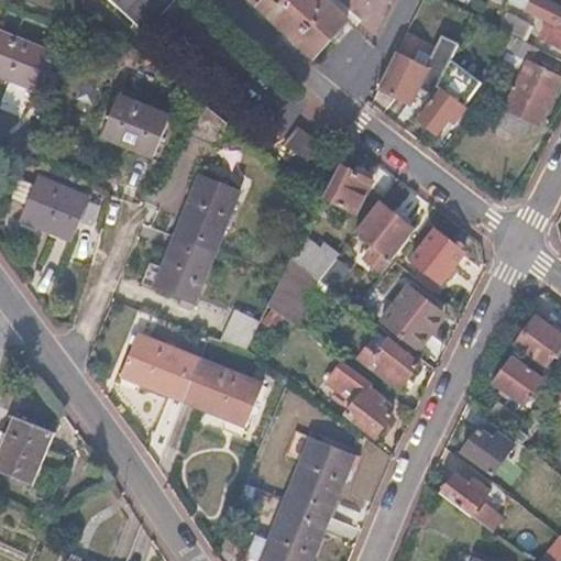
[(111,0),(136,23),(158,0),(111,0)]
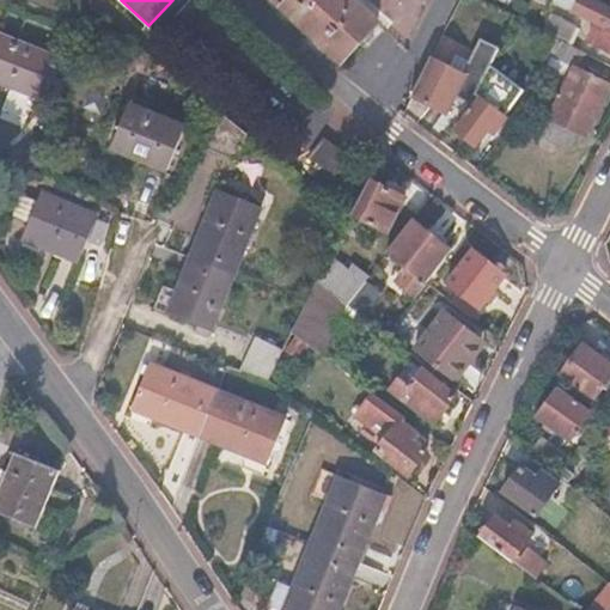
[(275,0),(340,61),(378,22),(353,0),(275,0)]
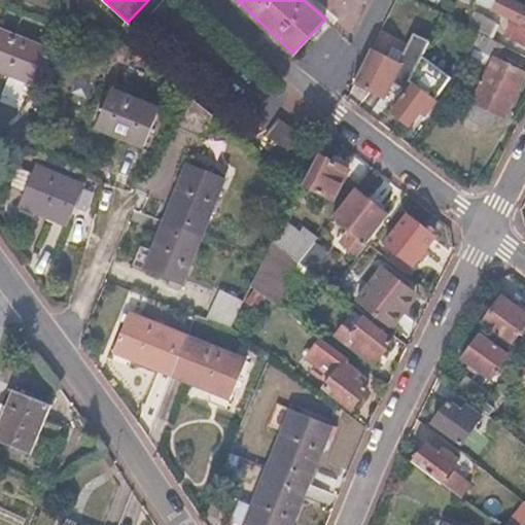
[(496,9),(515,19),(505,36),(524,44),(524,5),(513,0),(500,0),(496,9)]
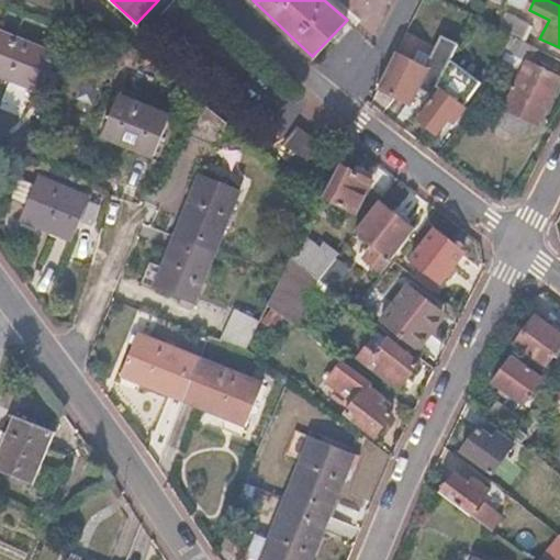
[(528,26),(506,14),(499,31),(510,36),(524,43),(529,31),(527,30),(528,26)]
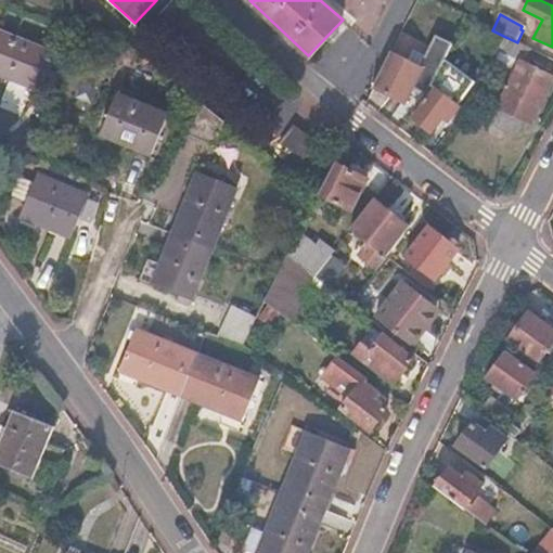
[(0,73),(9,77),(30,85),(34,87),(48,50),(37,46),(36,48),(0,34),(0,73)]
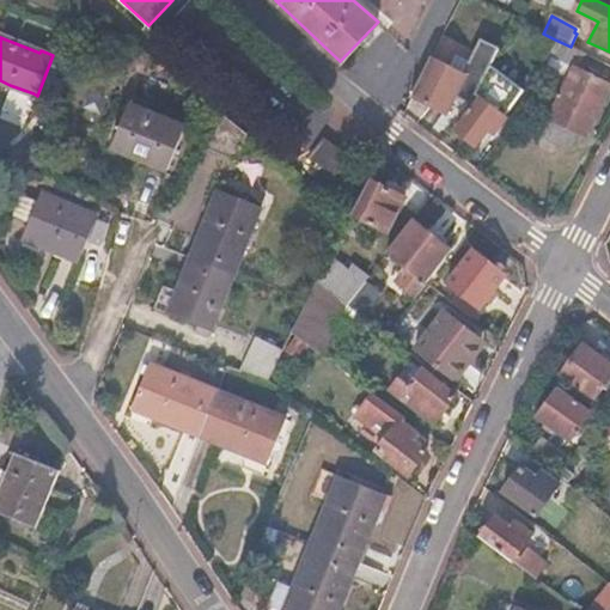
[(571,47),(555,40),(546,56),(573,69),(538,135),(568,150),(577,133),(585,138),(609,87),(577,69),(584,54),(571,47)]
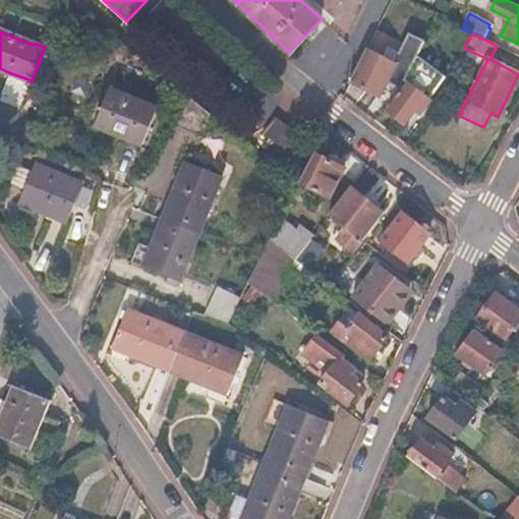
[(423,42),(408,35),(399,53),(414,60),(423,42)]
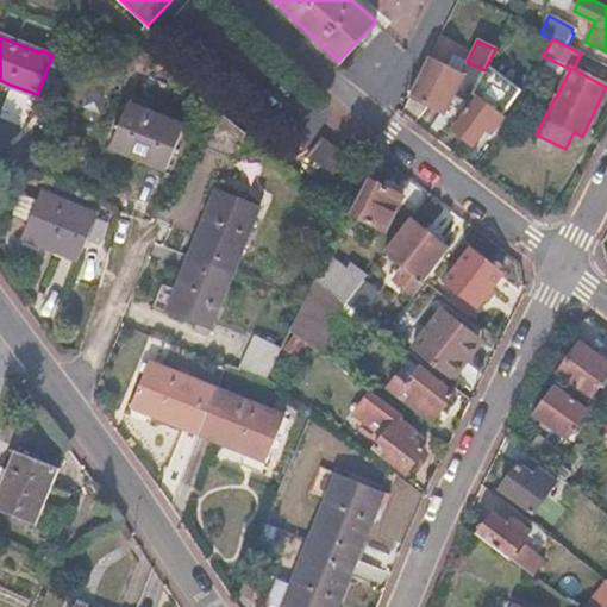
[(463,75),(427,56),(407,97),(443,114),(455,93),(461,95),(465,87),(458,83),(463,75)]
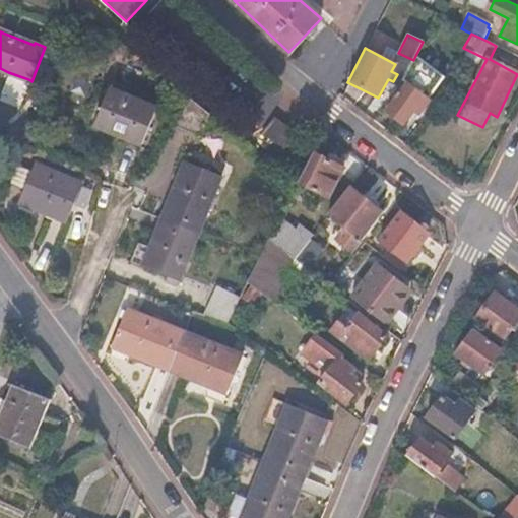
[(435,59),(423,53),(416,64),(429,70),(435,59)]
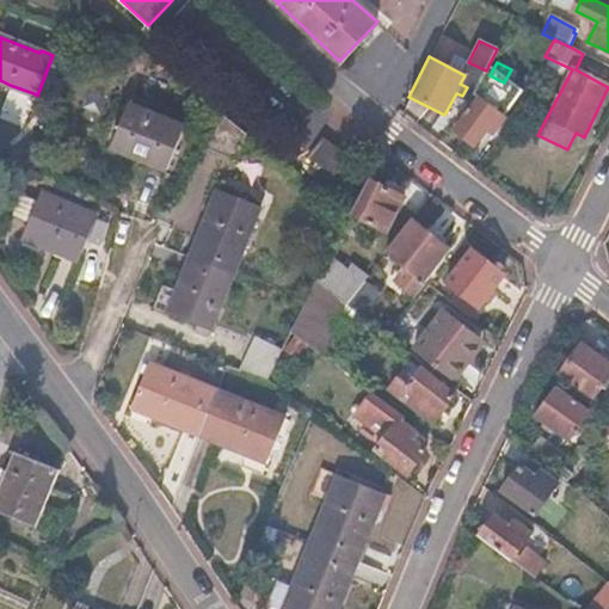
[(506,118),(480,98),(454,133),(474,147),(481,137),(487,129),(493,134),(506,118)]
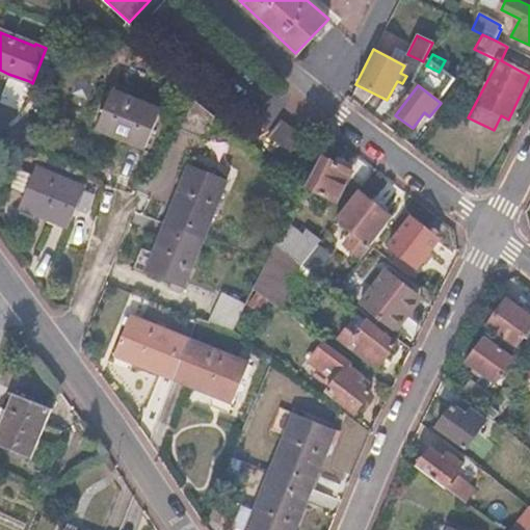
[(159,110),(110,91),(97,127),(146,146),(159,110)]
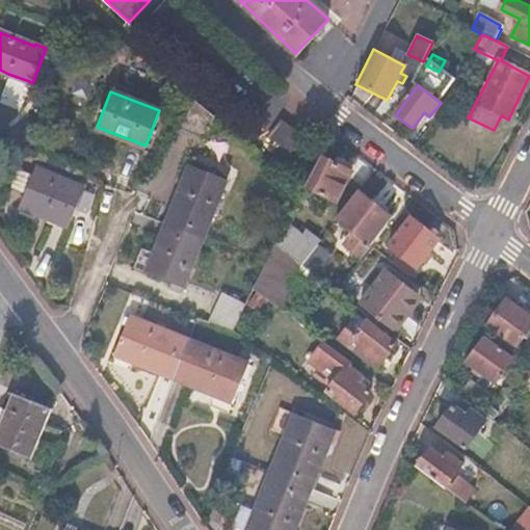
[(214,115),(184,91),(169,127),(204,141),(214,115)]
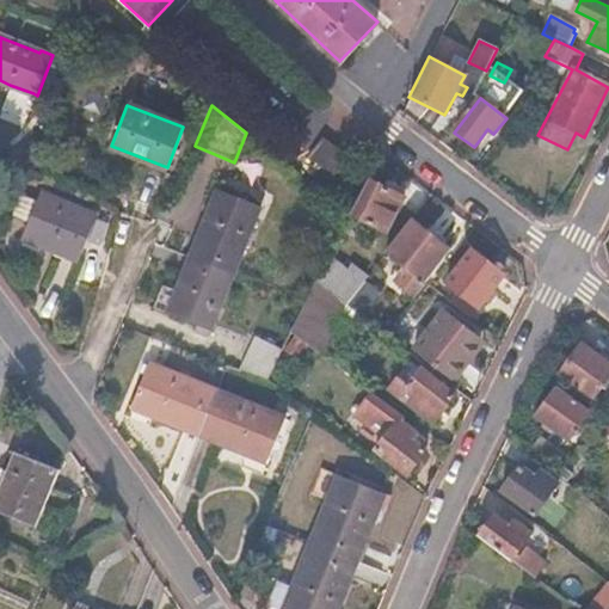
[(493,134),(487,129),(481,137),(487,142),(493,134)]
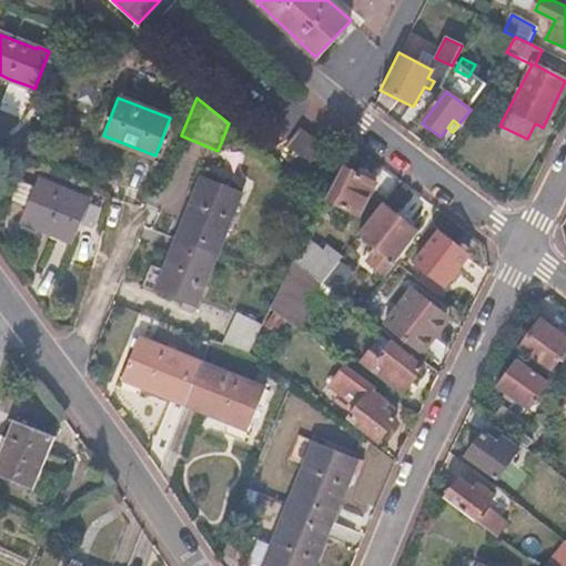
[(300,128),(285,143),(309,164),(322,148),(300,128)]
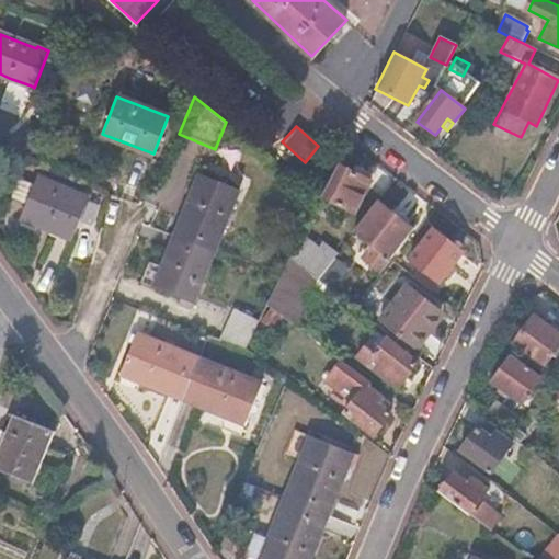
[(372,180),(338,163),(320,197),(354,214),(372,180)]
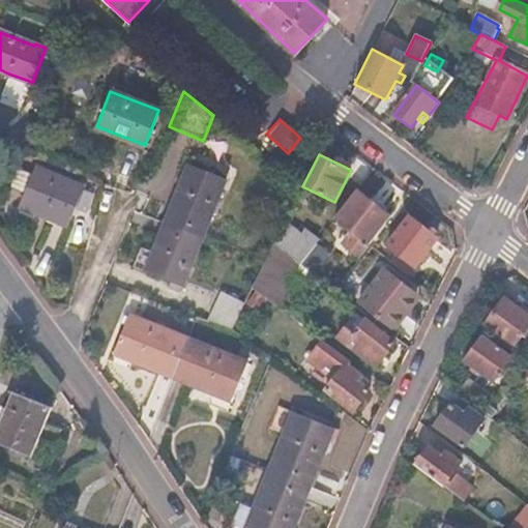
[(153,250),(151,248),(143,269),(178,285),(183,270),(181,270),(197,235),(216,187),(221,188),(225,178),(189,164),(165,223),(153,250)]
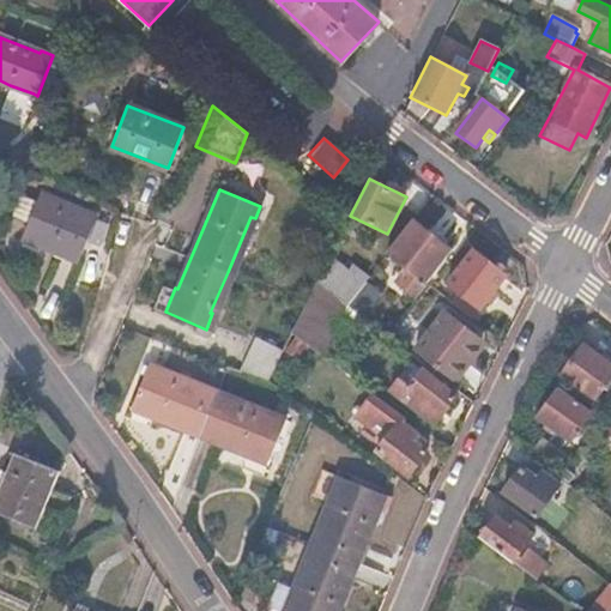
[(52,195),(40,192),(23,236),(76,259),(94,217),(50,200),(52,195)]
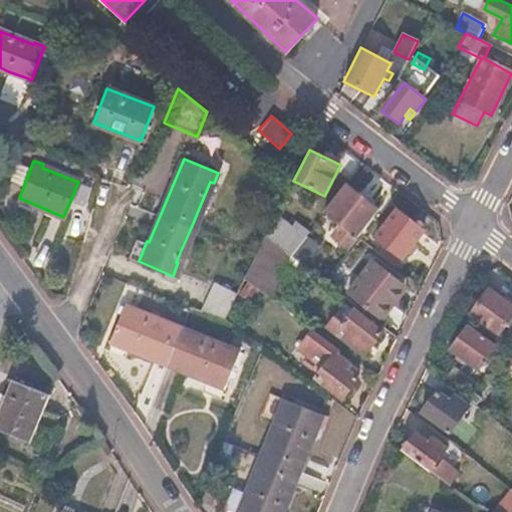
[(377,208),(346,185),(323,214),(354,238),(377,208)]
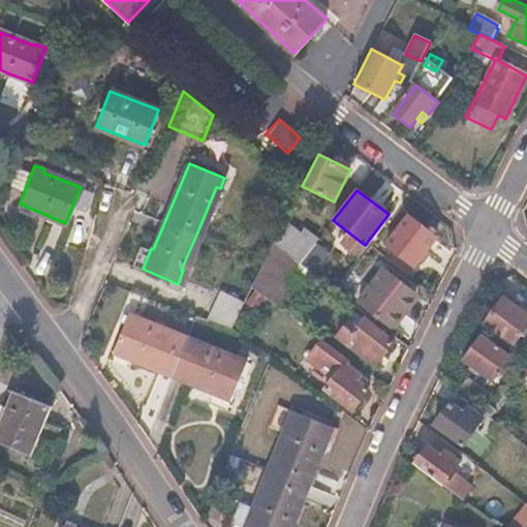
[(435,236),(407,215),(385,245),(397,254),(391,261),(406,274),(435,236)]
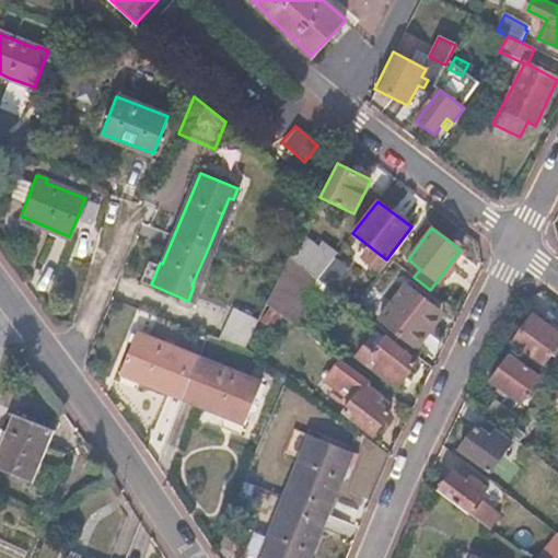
[(316,251),(300,237),(289,257),(316,279),(333,258),(335,256),(321,245),(316,251)]
